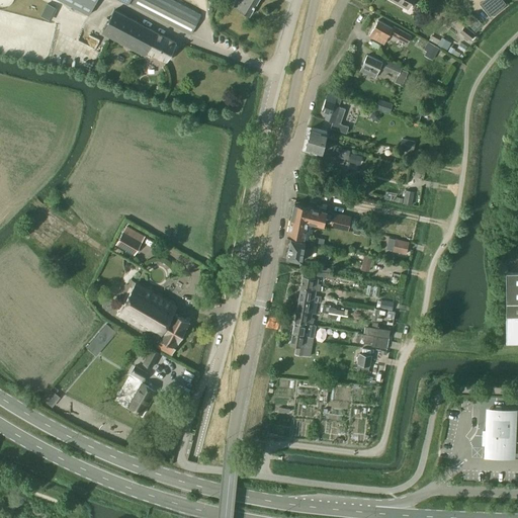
[(200,14),(172,0),(60,0),(89,14),(95,0),(125,0),(133,4),(190,33),(200,14)]
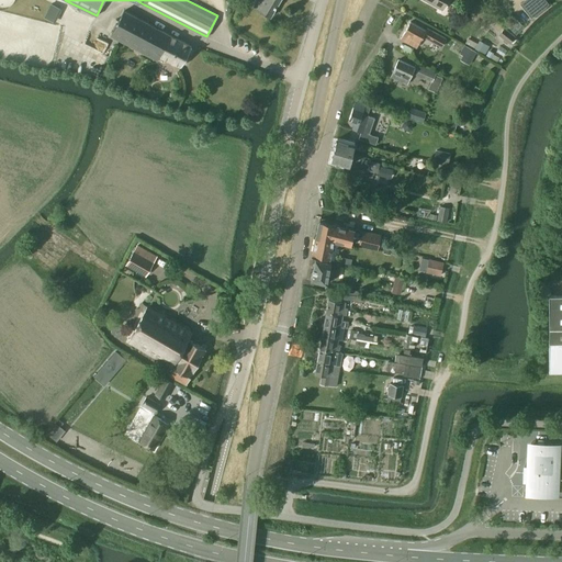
[(270,17),(279,0),(257,0),(254,7),(270,17)]
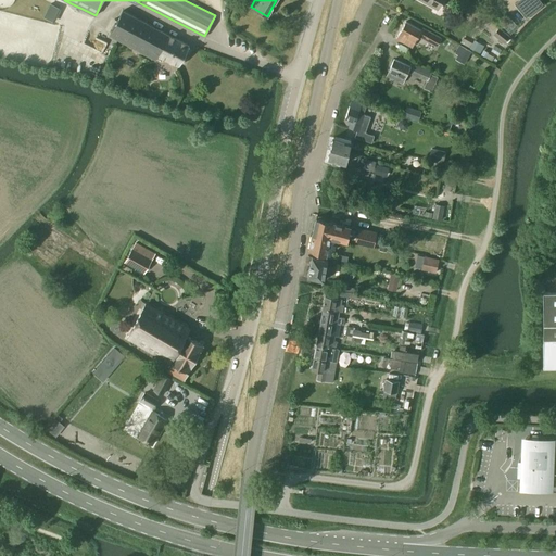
[(421,0),(438,9),(443,0),(421,0)]
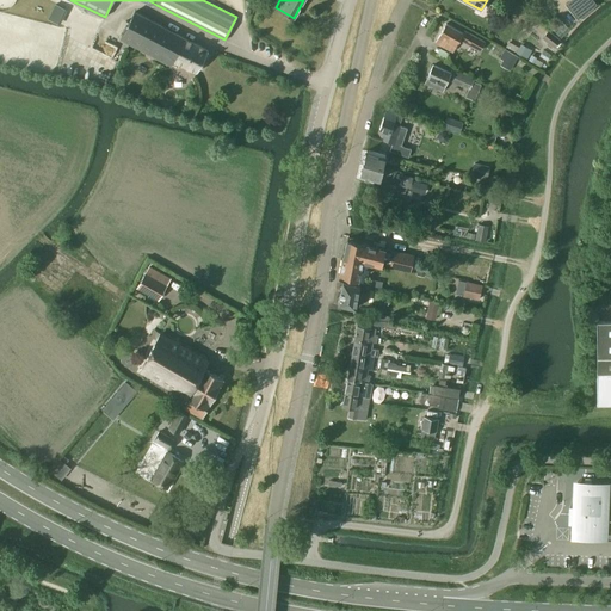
[(596,5),(591,0),(569,0),(563,5),(576,20),(596,5)]
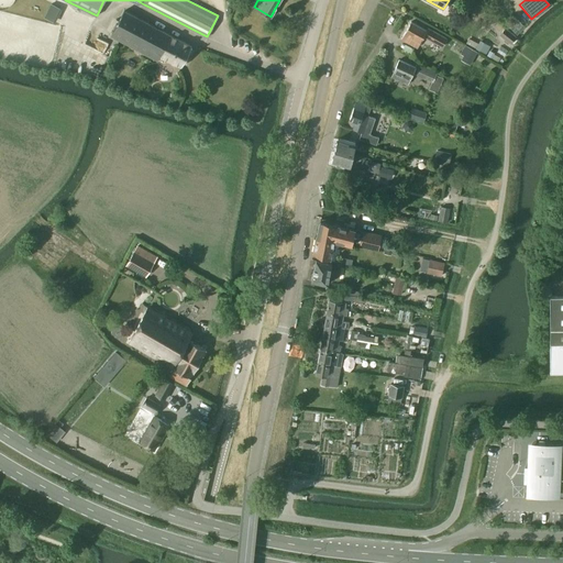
[(191,46),(123,11),(110,35),(157,61),(159,55),(162,56),(161,57),(165,59),(166,58),(172,62),(172,63),(176,66),(177,64),(181,66),(191,46)]
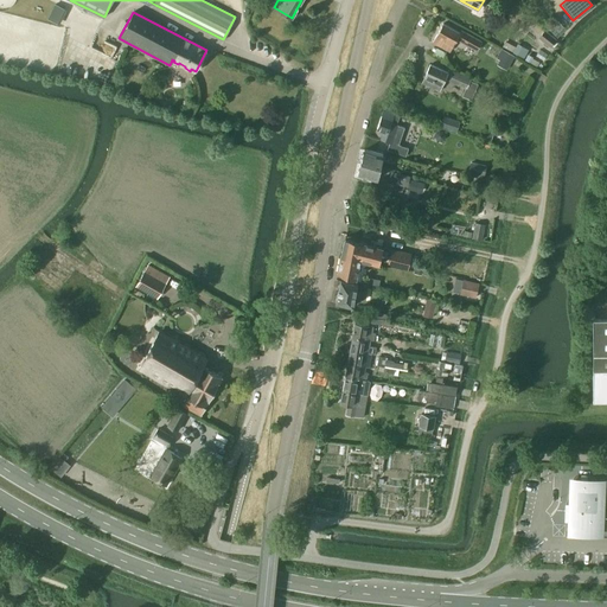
[(481,42),(466,33),(465,36),(443,24),(433,43),(449,51),(457,39),(477,50),(481,42)]
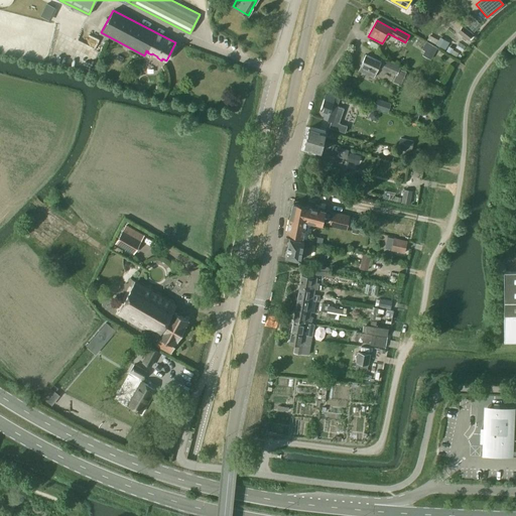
[(472,33),(463,26),(458,31),(468,39),(472,33)]
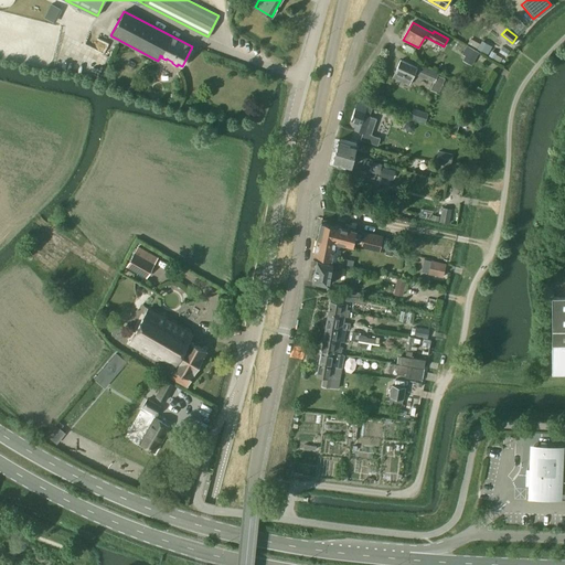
[(467,46),(462,54),(475,61),(479,53),(467,46)]
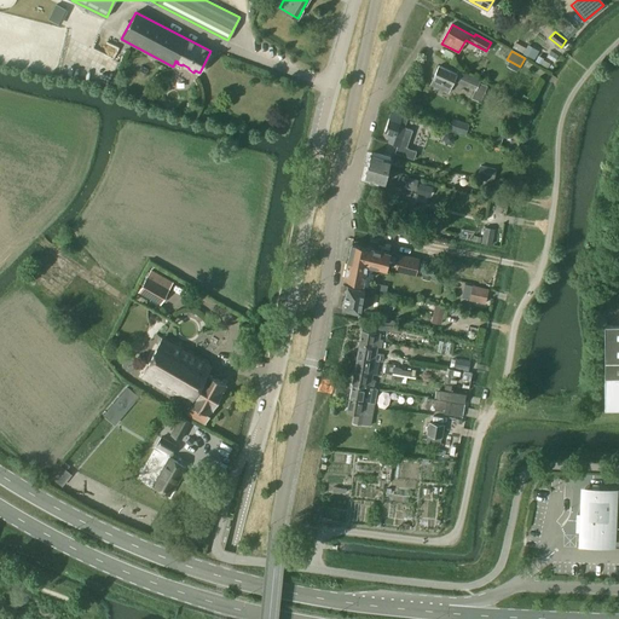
[(449,93),(453,80),(475,90),(472,98),(480,100),(486,86),(479,82),(479,81),(463,74),(462,76),(439,67),(433,79),(434,79),(431,85),(449,93)]
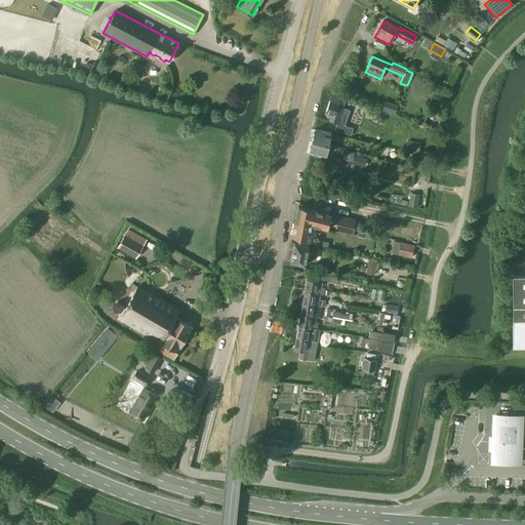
[(122,76),(119,82),(128,86),(131,81),(122,76)]
